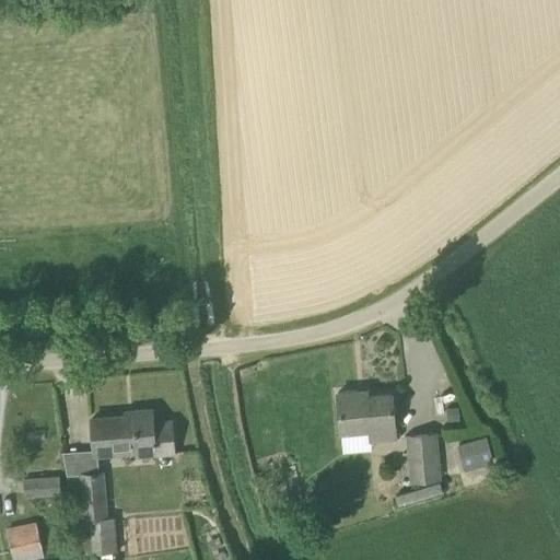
[(370,396),(370,389),(338,393),(341,432),(371,430),(371,440),(396,438),(392,394),(370,396)]
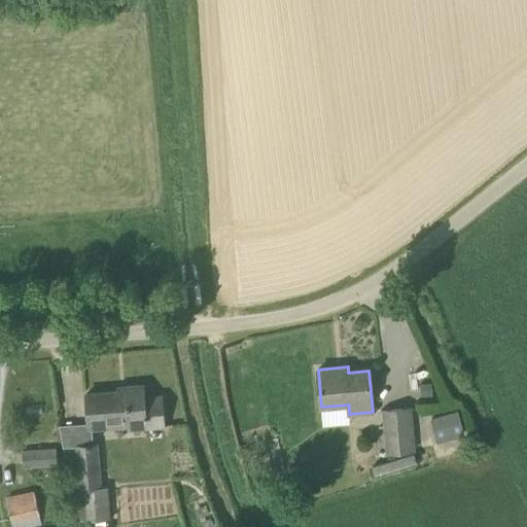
[(89,423),(92,423),(92,429),(130,426),(130,429),(164,428),(164,417),(162,396),(144,397),(143,385),(118,387),(118,391),(86,394),(89,423)]
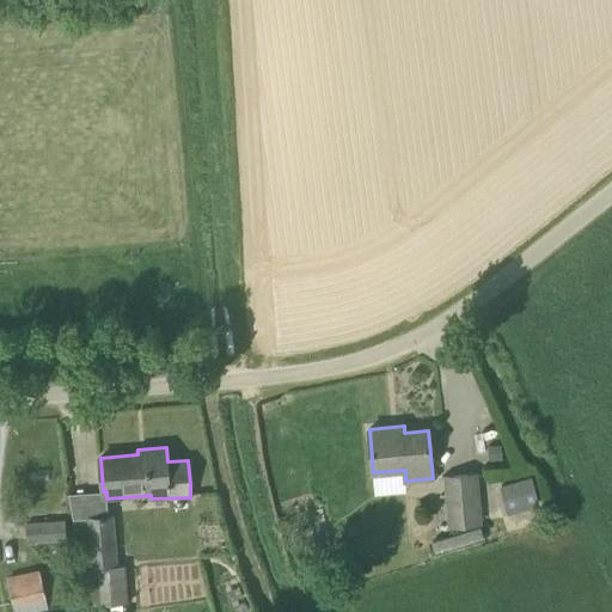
[(451,526),(481,522),(475,473),(446,477),(451,526)]
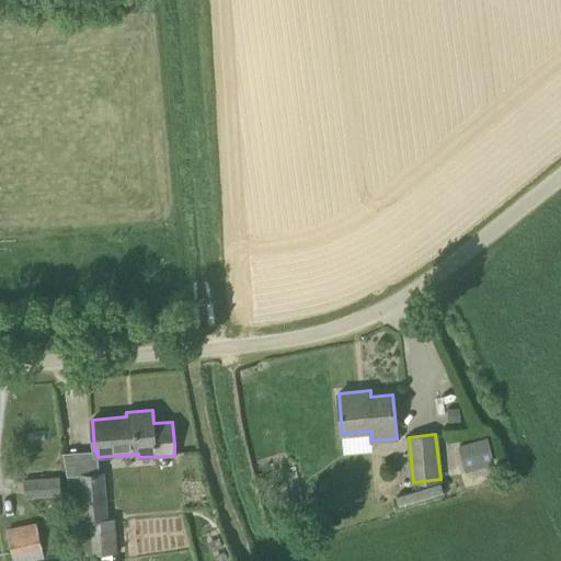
[(466,472),(495,464),(488,437),(458,446),(466,472)]
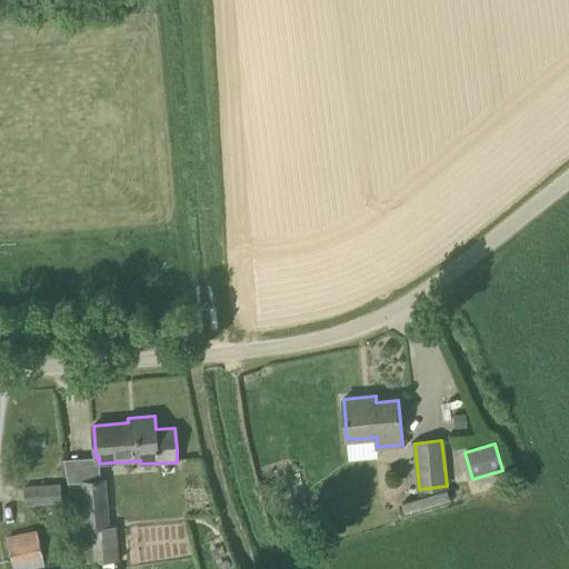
[(106,479),(82,482),(88,563),(119,561),(116,526),(110,527),(106,479)]
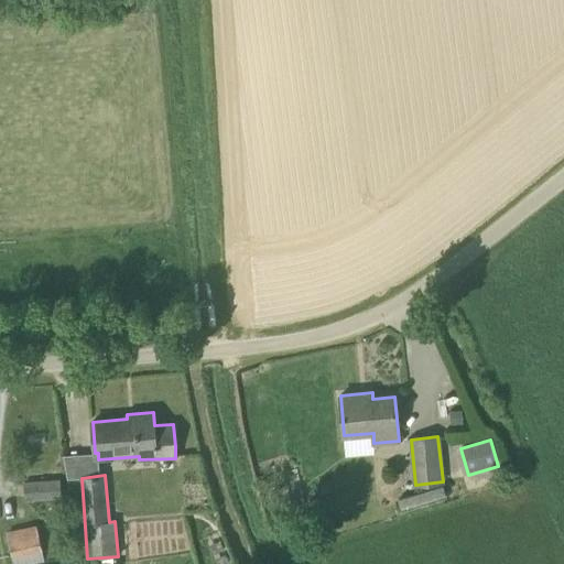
[(26,499),(61,497),(60,479),(25,483),(26,499)]
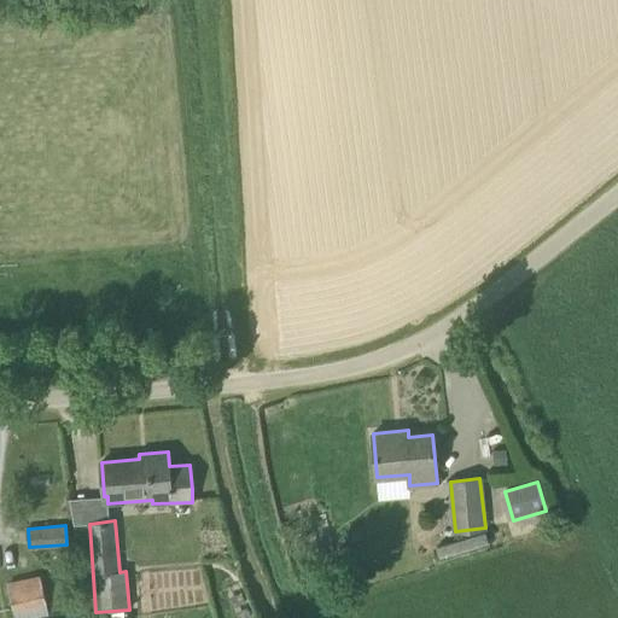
[(47,602),(41,575),(9,582),(15,610),(47,602)]
